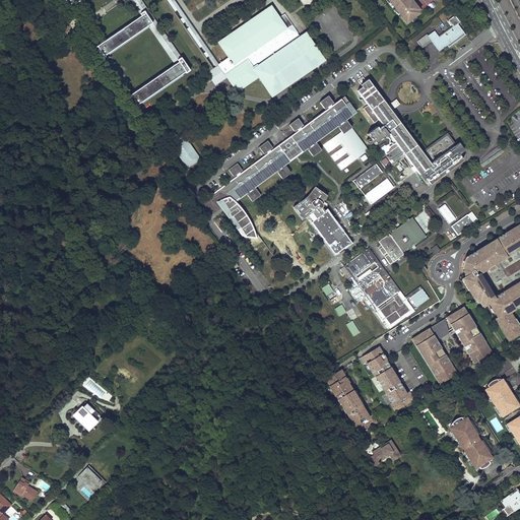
[(157,0),(208,71),(213,68),(167,0),(157,0)]
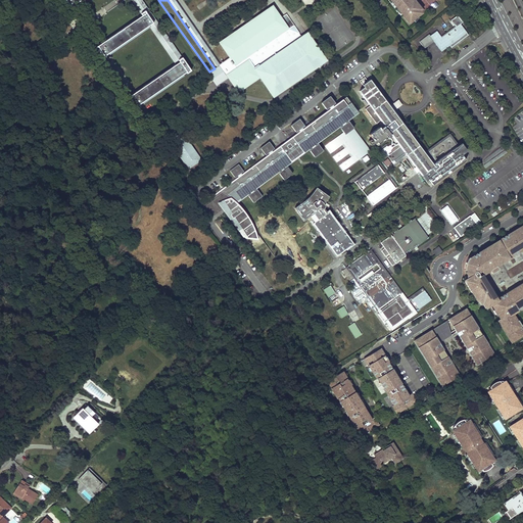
[(391,0),(408,20),(411,18),(412,20),(422,13),(420,11),(422,9),(414,0),(391,0)]
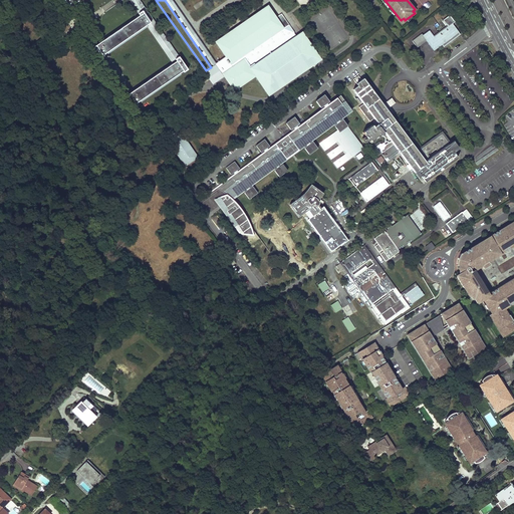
[(257,74),(270,93),(320,59),(302,33),(253,67),(250,62),(293,32),(281,15),(276,18),(268,6),(215,42),(226,57),(211,67),(206,70),(214,82),(226,74),(236,88),(257,74)]
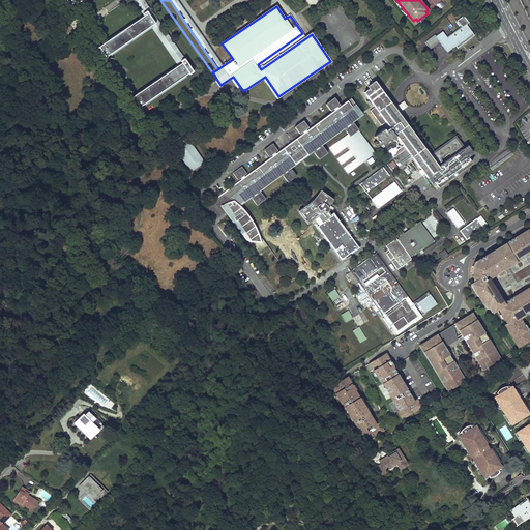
[(149,13),(100,48),(107,57),(155,23),(149,13)]
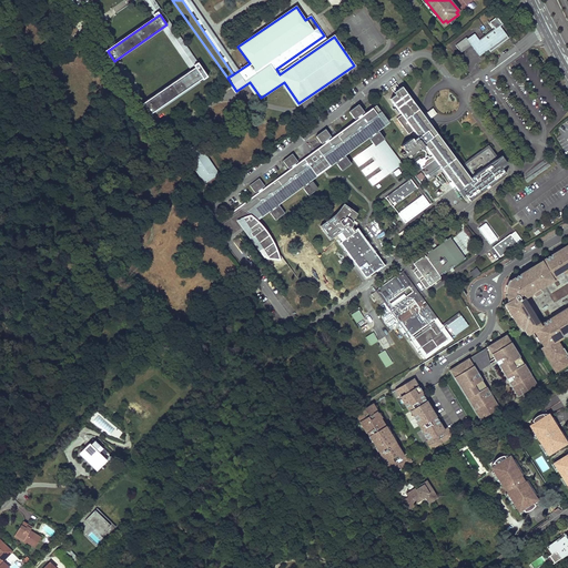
[(500,39),(504,37),(497,29),(499,28),(494,19),(486,24),(490,30),(476,40),(473,36),(465,40),(464,39),(454,47),(459,53),(469,46),(470,48),(473,51),(475,53),(477,57),(484,52),(500,39)]
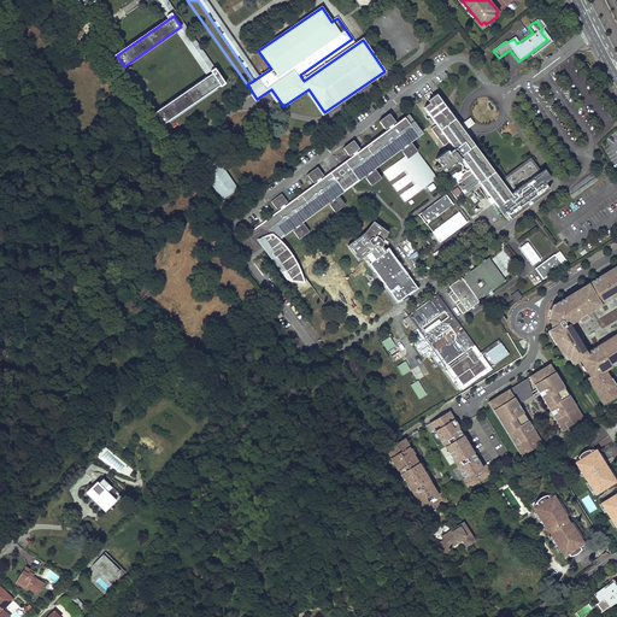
[(544,42),(526,57),(528,59),(546,46),(550,43),(547,40),(544,42)]
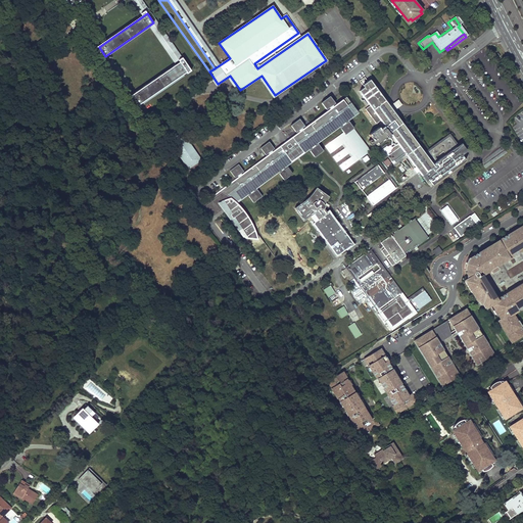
[(181,62),(133,95),(139,105),(187,72),(181,62)]
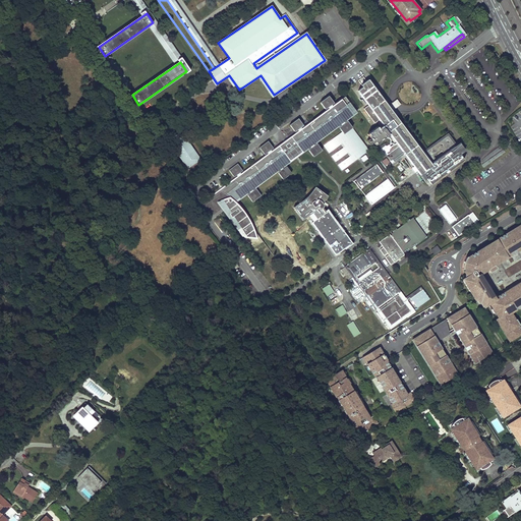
[(362,85),(357,90),(368,104),(363,108),(373,122),(379,118),(384,124),(380,127),(378,125),(368,132),(369,136),(370,137),(369,137),(371,140),(371,139),(372,140),(377,143),(386,136),(384,133),(385,133),(386,135),(387,135),(388,135),(389,135),(389,134),(389,133),(387,131),(388,130),(399,145),(386,155),(394,165),(406,156),(414,166),(416,169),(417,171),(419,174),(422,172),(425,177),(430,183),(446,172),(445,171),(448,169),(448,170),(463,159),(459,154),(459,153),(458,154),(457,152),(458,151),(454,146),(455,146),(447,134),(424,151),(426,153),(424,155),(421,151),(391,110),(387,105),(368,78),(365,80),(362,75),(358,78),(361,83),(362,85)]
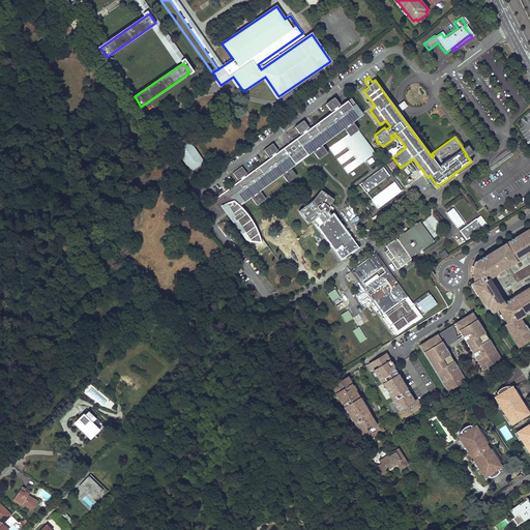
[(241,179),(204,207),(215,223),(227,214),(245,239),(246,239),(247,240),(261,242),(259,235),(259,233),(256,228),(249,217),(245,211),(242,208),(239,204),(253,195),(254,196),(251,197),(256,205),(265,198),(260,190),(257,193),(256,192),(284,171),(284,172),(282,174),(287,181),(296,175),(290,168),(288,170),(286,167),(313,146),(315,149),(313,151),(318,158),(327,152),(321,145),(319,146),(317,144),(344,123),(346,126),(344,128),(347,133),(349,136),(356,130),(358,128),(352,121),(350,123),(348,120),(360,111),(352,99),(339,110),(336,106),(339,104),(333,96),(324,102),(330,111),(332,109),(335,112),(325,120),(314,127),(308,133),(305,128),(308,126),(302,119),(293,126),(299,134),(301,131),(303,134),(276,153),(274,151),(277,150),(271,142),(263,149),(268,156),(270,154),(272,156),(245,176),(243,175),(246,173),(241,166),(232,172),(237,179),(240,177),(241,179)]
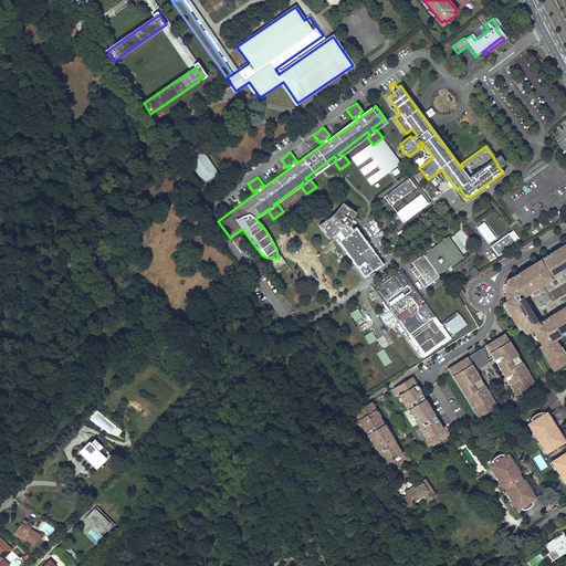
[(422,112),(420,114),(425,119),(435,112),(430,106),(422,112)]
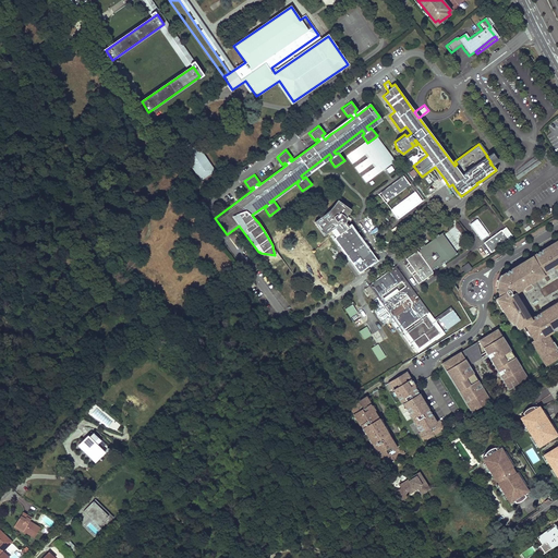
[(377,135),(375,137),(392,161),(395,159),(377,135)]
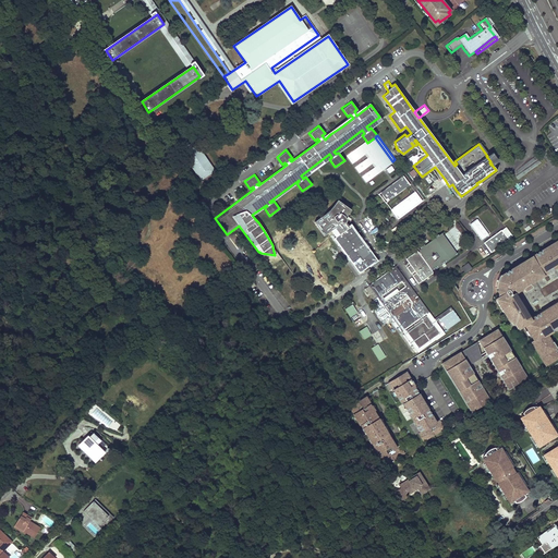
[(361,176),(365,181),(392,161),(375,137),(367,143),(365,140),(346,155),(352,162),(364,154),(366,157),(354,166),(359,172),(371,162),(374,167),(361,176)]
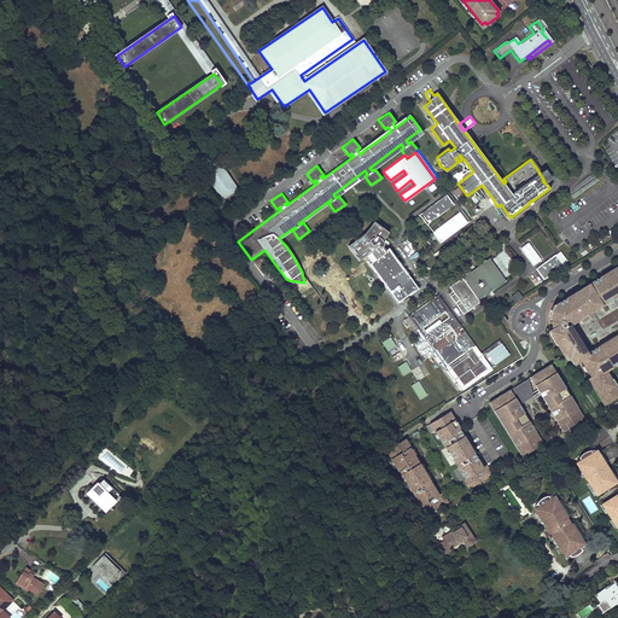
[(214,155),(197,165),(222,200),(238,190),(214,155)]
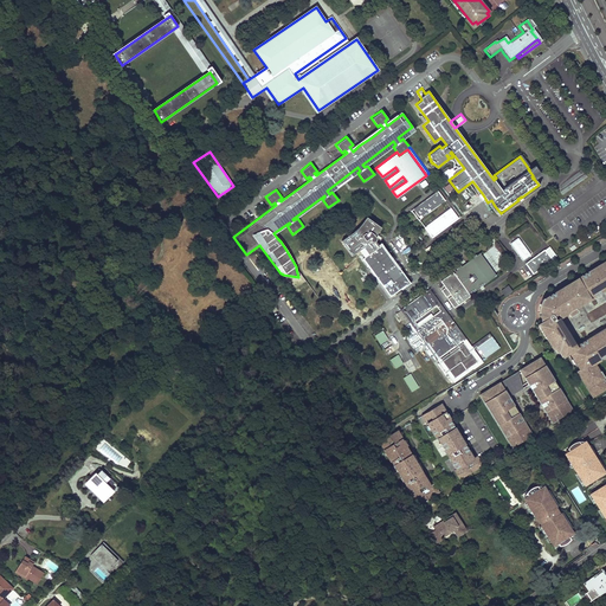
[(490,175),(494,180),(496,178),(494,175),(520,156),(529,169),(528,169),(533,175),(532,176),(533,179),(534,178),(534,179),(537,176),(540,174),(534,167),(532,169),(520,154),(490,175)]
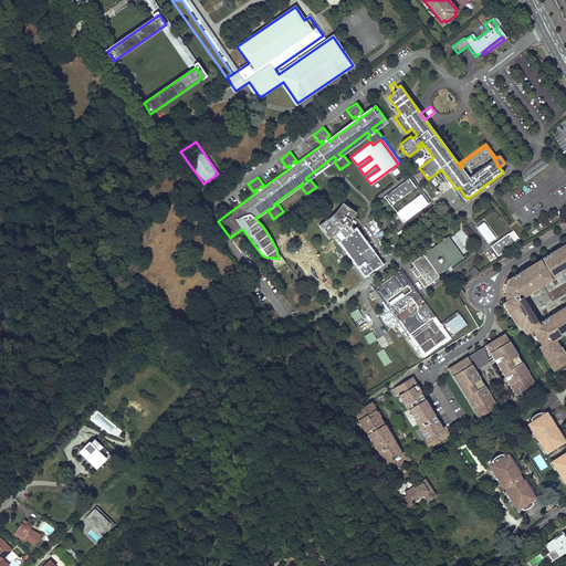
[(548,166),(541,159),(522,173),(525,182),(548,166)]
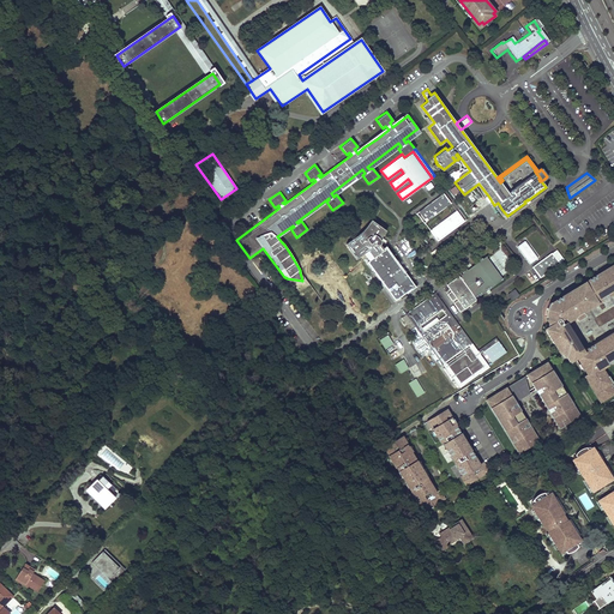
[(449,188),(453,194),(458,191),(455,185),(449,188)]
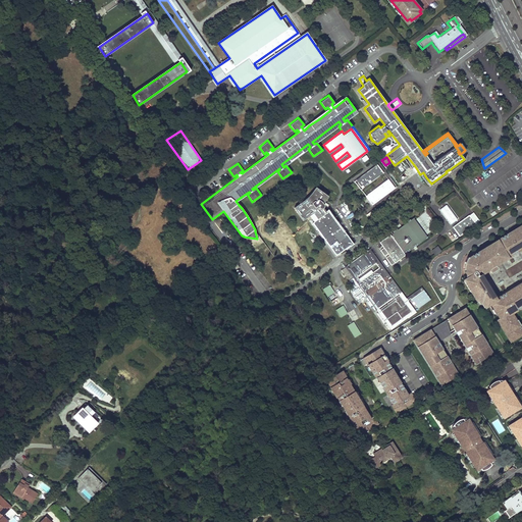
[(377,164),(355,180),(361,189),(383,172),(377,164)]
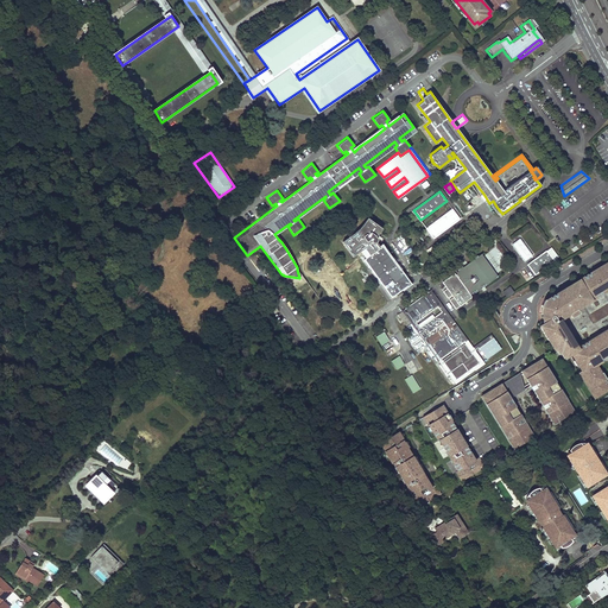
[(453,208),(425,228),(432,238),(460,217),(453,208)]
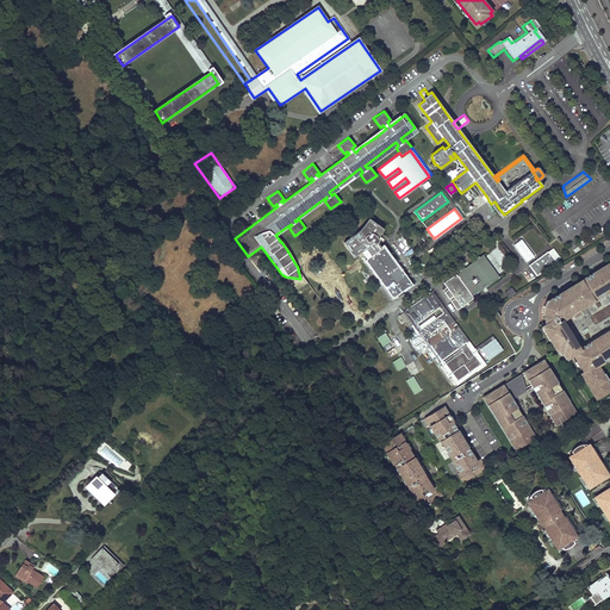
[(360,230),(343,242),(354,256),(361,250),(367,259),(365,260),(383,284),(392,298),(410,285),(400,273),(397,267),(383,247),(381,248),(378,243),(378,241),(378,240),(377,238),(377,237),(383,229),(368,219),(360,230)]
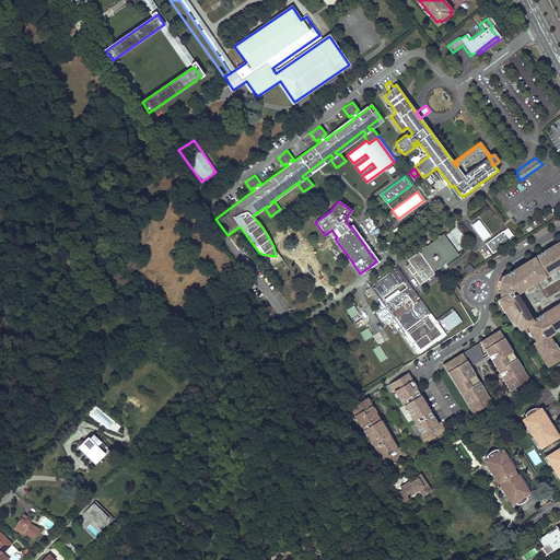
[(478,219),(471,223),(482,240),(489,235),(478,219)]
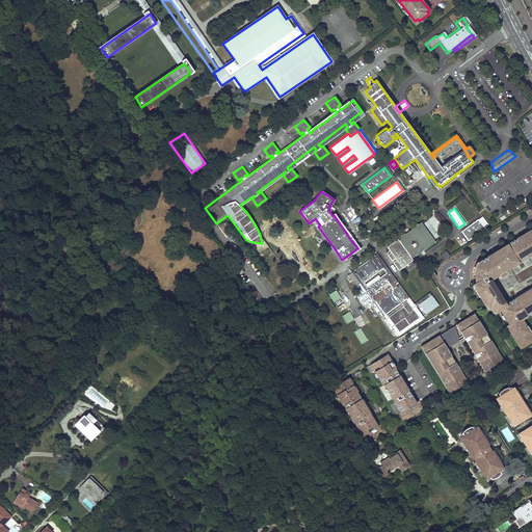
[(481,217),(460,231),(467,239),(487,225),(481,217)]
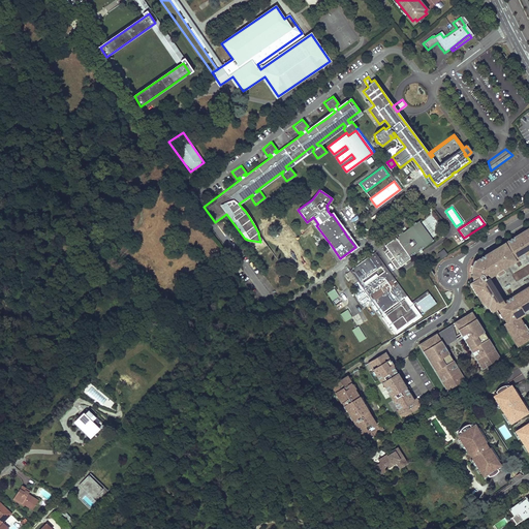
[(418,219),(416,220),(429,237),(423,241),(426,244),(433,240),(425,228),(418,219)]
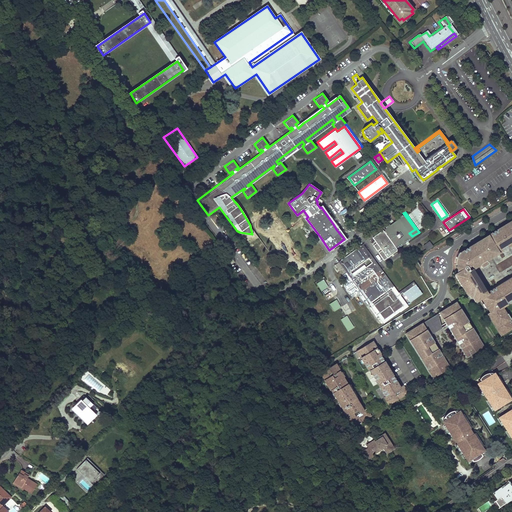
[(378,252),(383,259),(397,249),(395,247),(397,246),(397,247),(412,236),(409,233),(415,229),(403,213),(391,222),(384,228),(385,229),(383,230),(382,229),(375,234),(372,236),(376,242),(372,244),(376,250),(380,247),(381,249),(378,252)]
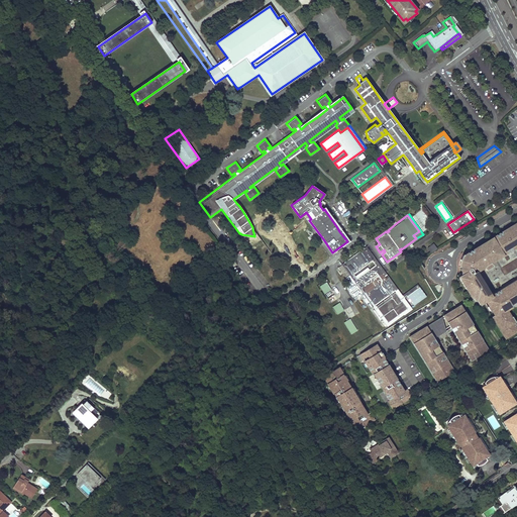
[(473,299),(475,301),(476,301),(479,305),(484,302),(491,297),(491,296),(476,273),(484,268),(486,271),(493,267),(491,264),(516,246),(516,222),(474,249),(464,254),(462,254),(462,255),(461,259),(460,261),(459,263),(459,265),(459,267),(459,270),(458,272),(458,274),(457,276),(471,297),(473,296),(474,298),(473,299)]
